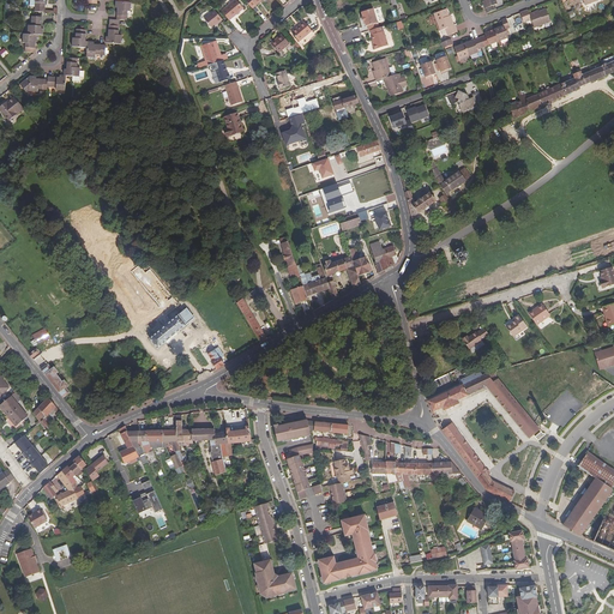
[(44,13),(46,0),(35,0),(35,7),(35,13),(44,13)]
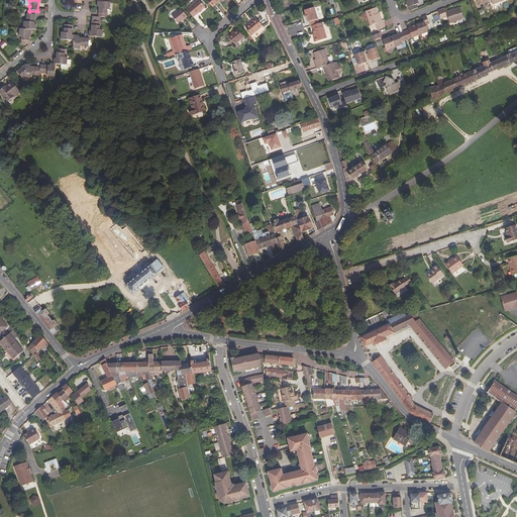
[(205,7),(199,0),(197,0),(187,9),(193,18),(205,7)]
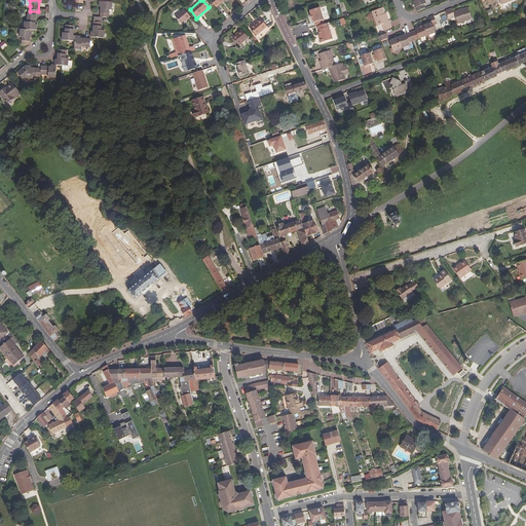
[(426,3),(424,0),(412,0),(417,11),(424,8),(423,4),(426,3)]
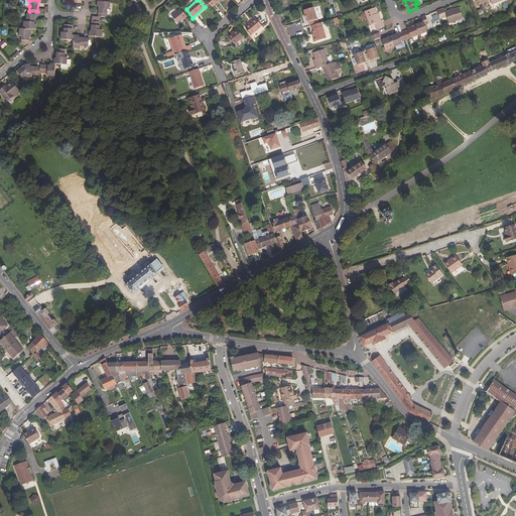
[(110,10),(110,2),(107,2),(98,1),(97,7),(99,7),(98,17),(107,17),(107,10),(110,10)]
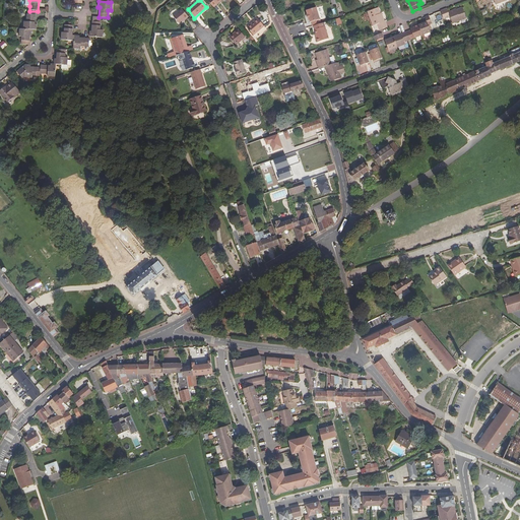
[(321,23),(316,7),(307,10),(308,14),(307,14),(308,19),(309,19),(310,22),(311,22),(313,26),(314,25),(321,23)]
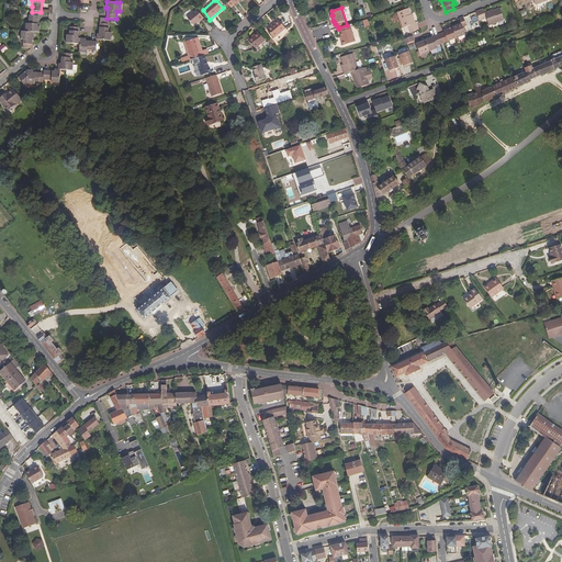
[(416,23),(413,14),(412,15),(412,14),(409,8),(397,12),(403,27),(407,26),(411,33),(412,32),(418,30),(416,23)]
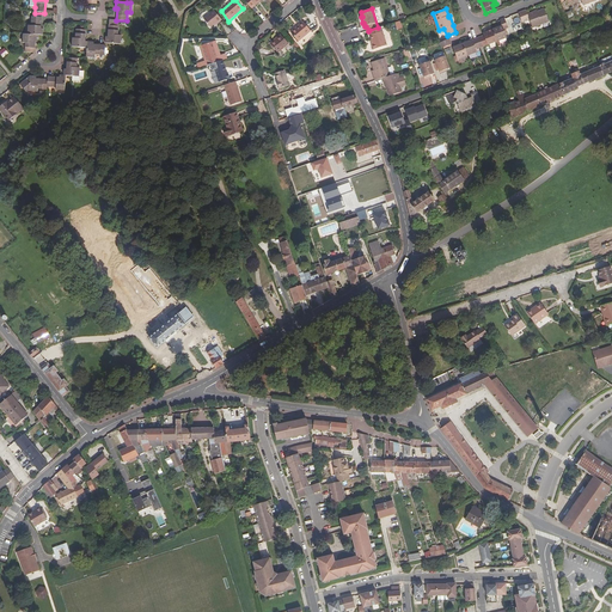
[(549,22),(545,8),(537,12),(536,11),(527,14),(526,10),(519,13),(522,23),(530,19),(532,28),(549,22)]
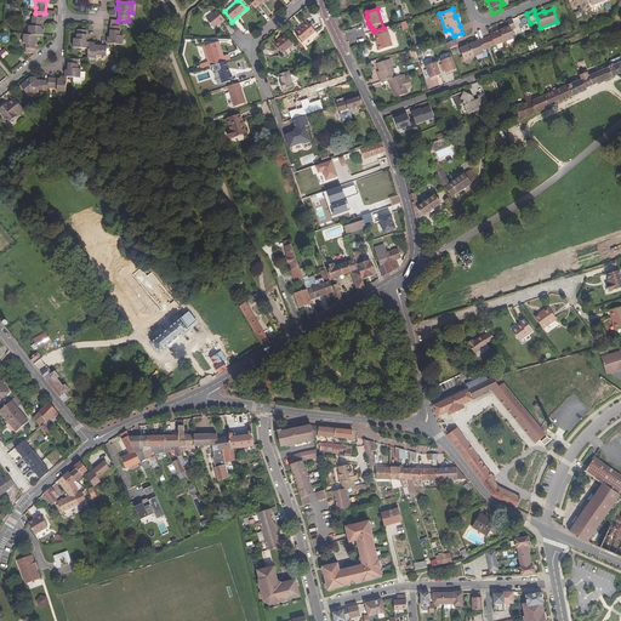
[(226,21),(217,11),(208,20),(214,28),(217,26),(220,23),(220,24),(226,21)]
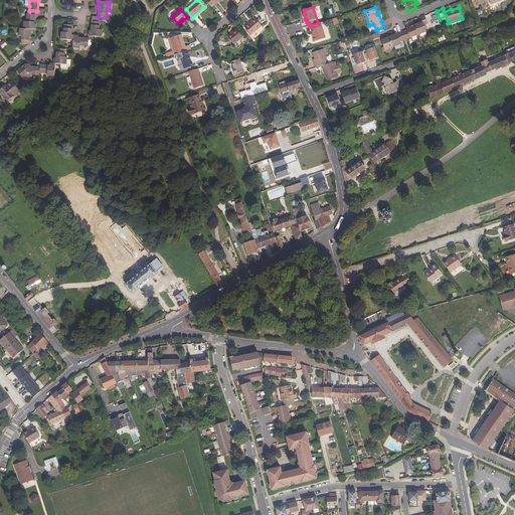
[(35,24),(35,14),(27,14),(26,21),(24,21),(23,29),(32,29),(36,30),(36,24),(35,24)]
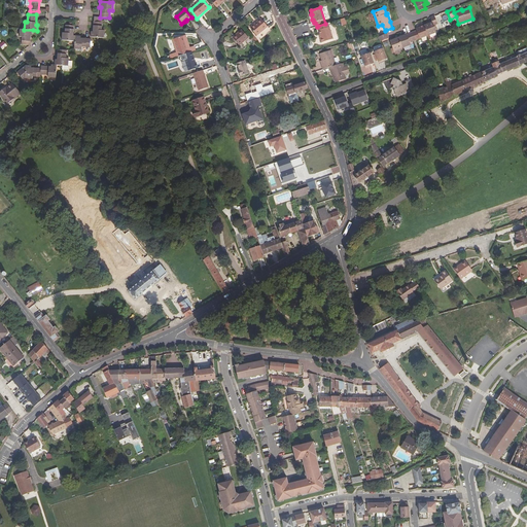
[(436,33),(434,26),(437,24),(434,15),(430,18),(432,22),(424,25),(428,36),(436,33)]
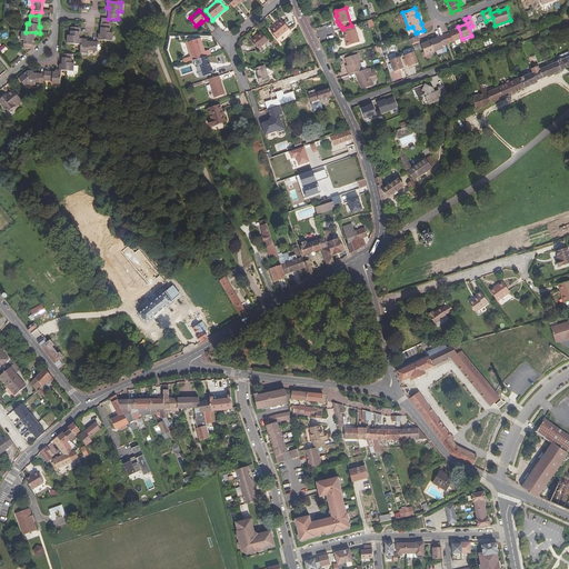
[(278,39),(289,29),(282,20),(270,30),(278,39)]
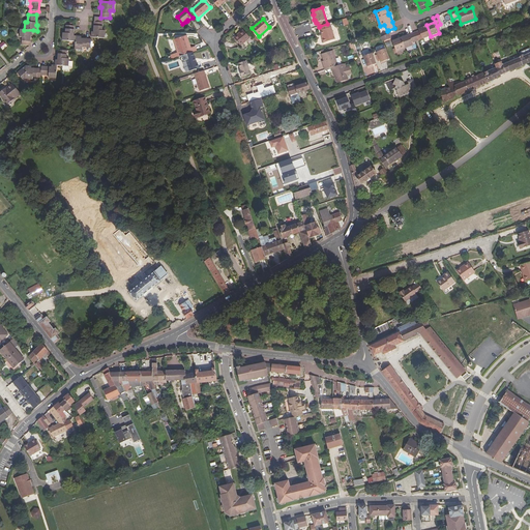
[(105,38),(105,30),(102,30),(102,23),(94,22),(93,32),(92,32),(91,37),(94,37),(105,38)]
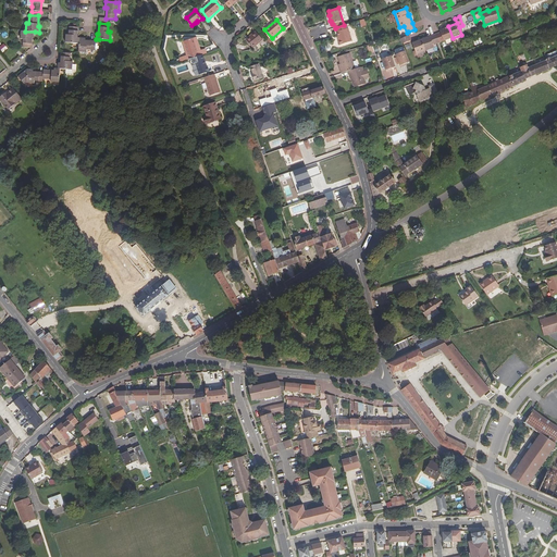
[(353,41),(347,24),(344,25),(336,27),(338,37),(337,37),(341,46),(353,41)]
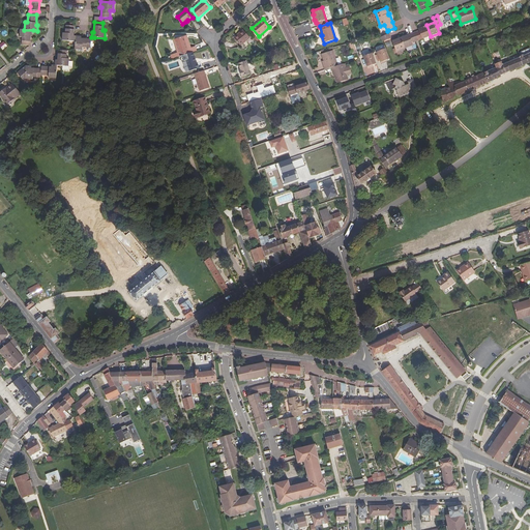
[(76,41),(76,36),(74,36),(75,26),(66,25),(65,33),(63,33),(62,40),(76,41)]
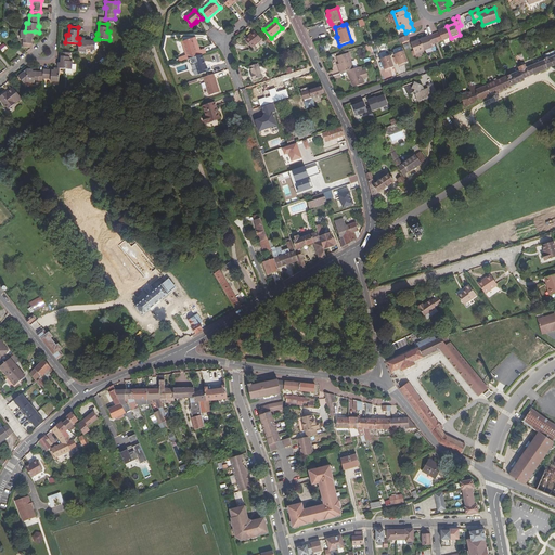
[(451,38),(447,26),(438,29),(439,33),(435,34),(438,42),(451,38)]
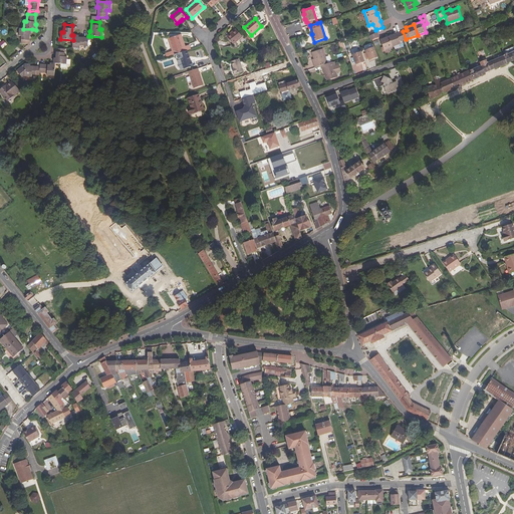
[(30,44),(30,35),(32,35),(32,29),(23,29),(19,28),(19,36),(21,36),(21,43),(30,44)]
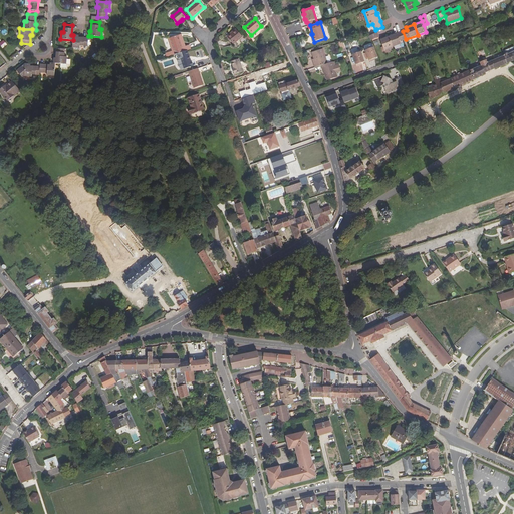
[(233,44),(243,37),(236,29),(227,36),(233,44)]
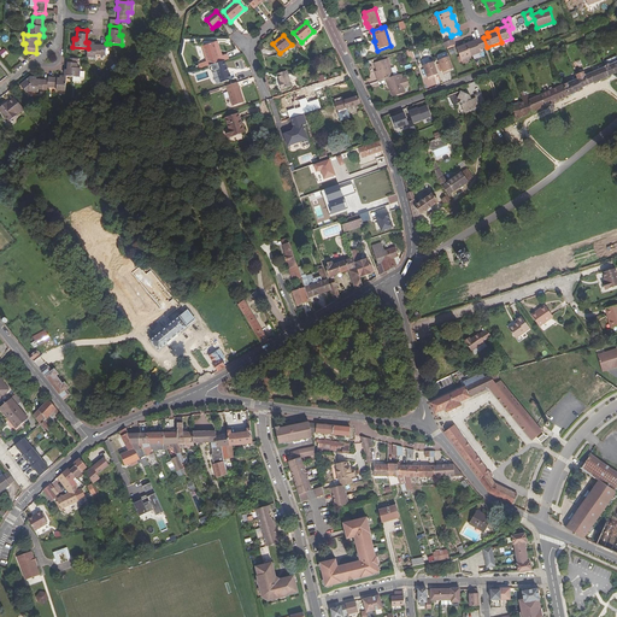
[(485,48),(481,39),(466,45),(471,57),(481,53),(480,51),(485,48)]
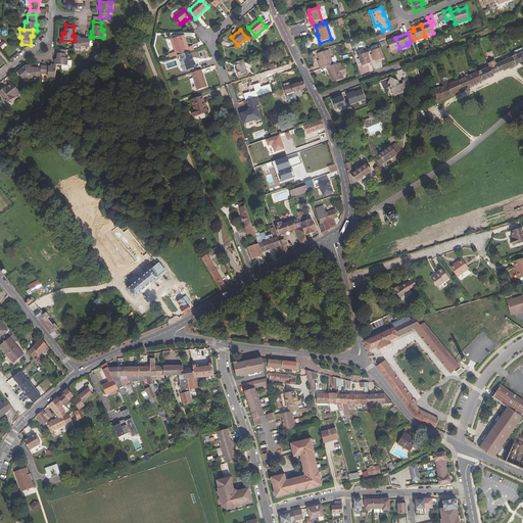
[(90,47),(90,39),(81,38),(81,36),(75,36),(75,41),(74,48),(82,49),(82,47),(90,47)]
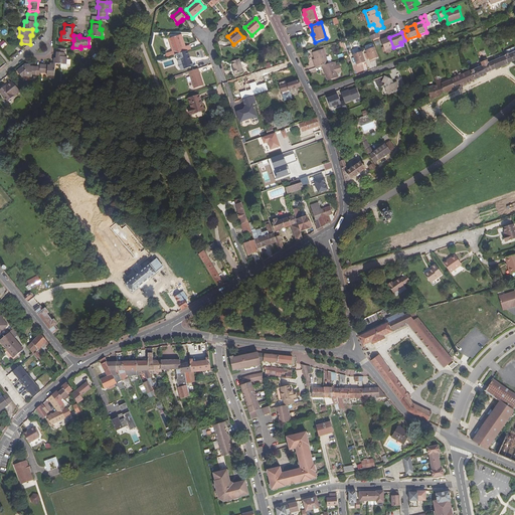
[(184,51),(181,41),(182,41),(180,35),(169,38),(173,50),(165,53),(166,57),(184,51)]
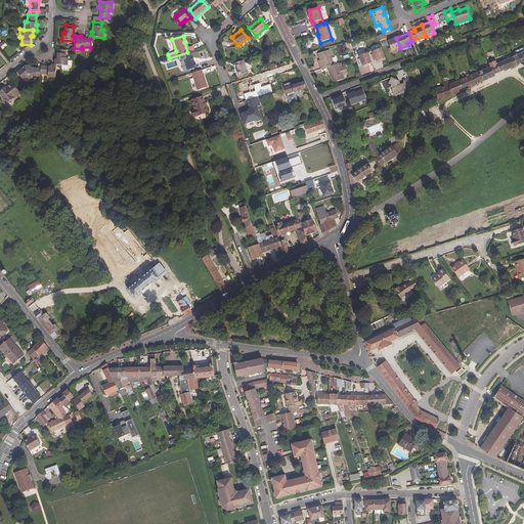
[(400,48),(396,38),(388,41),(391,48),(392,51),(400,48)]
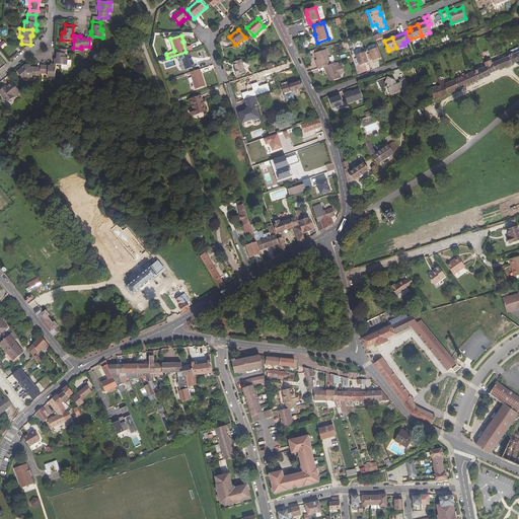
[(512,64),(518,61),(518,47),(508,52),(509,56),(512,64)]
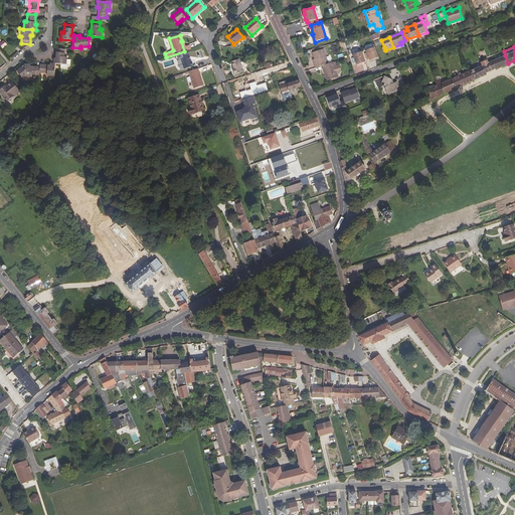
[(373,59),(378,57),(374,47),(366,50),(370,62),(374,60),(373,59)]
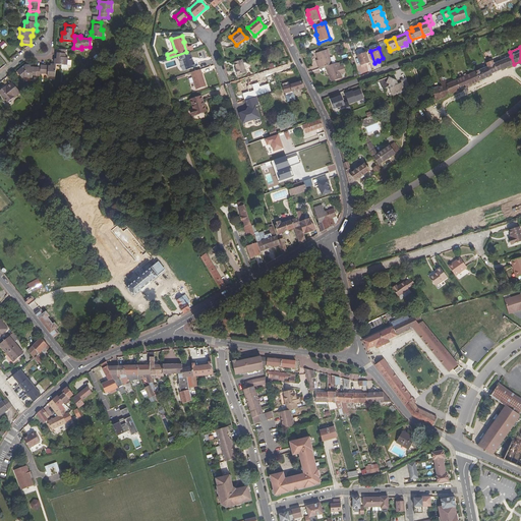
[(67,65),(68,58),(65,58),(66,50),(57,49),(57,59),(55,59),(55,64),(62,65),(62,69),(67,69),(68,65),(67,65)]
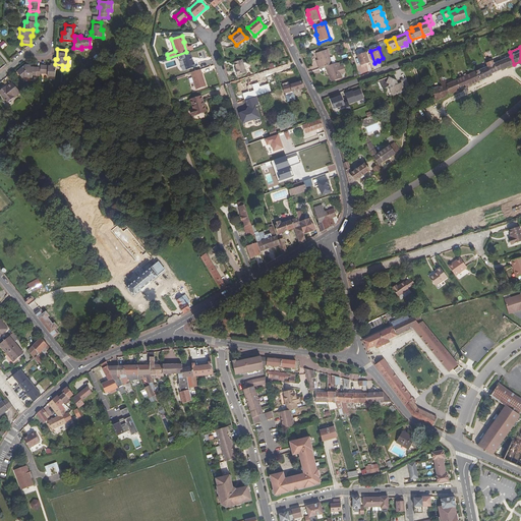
[(333,64),(328,49),(315,54),(317,60),(320,64),(317,65),(320,68),(326,66),(333,64)]
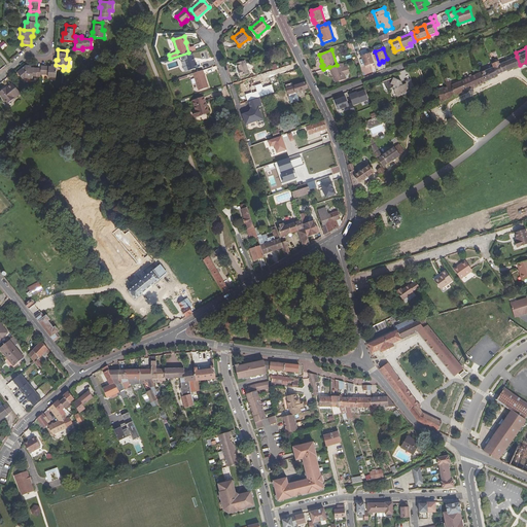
[(369,65),(375,64),(371,53),(361,56),(365,68),(370,67),(369,65)]
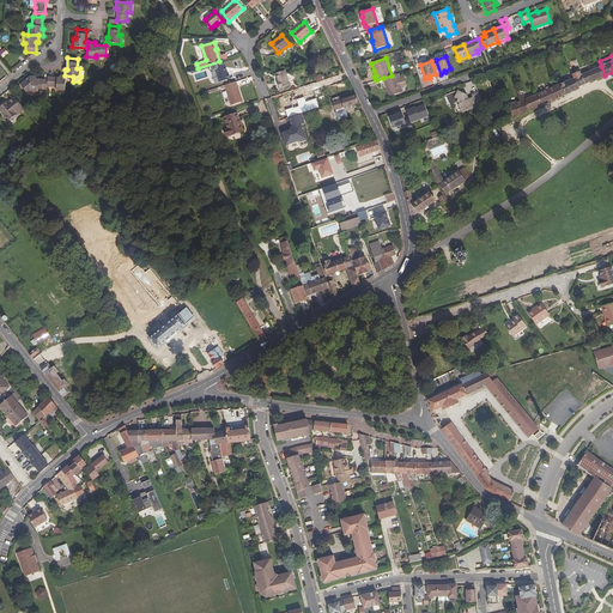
[(228,73),(225,66),(216,70),(219,83),(231,79),(229,73),(228,73)]
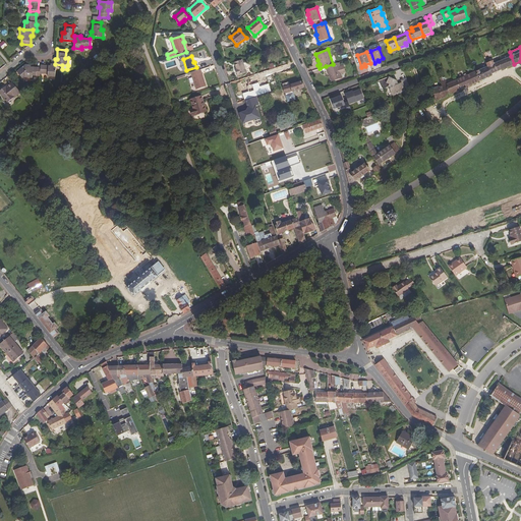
[(491,74),(514,64),(511,56),(502,60),(495,63),(494,60),(487,63),(491,74)]
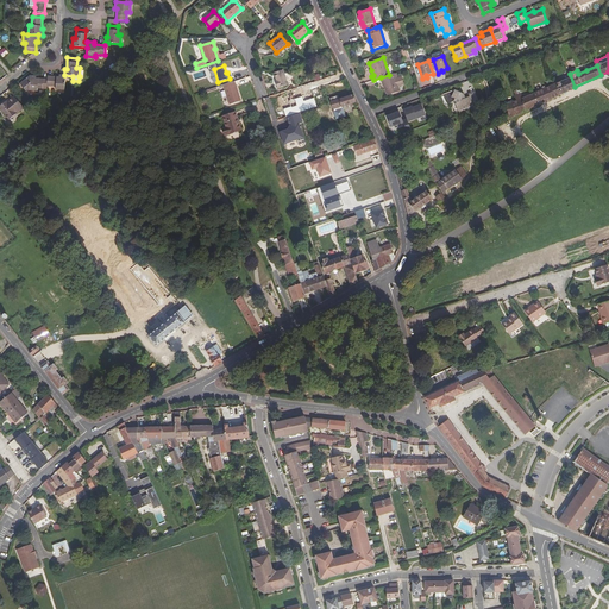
[(288,85),(283,70),(274,73),(276,80),(275,81),(277,88),(288,85)]
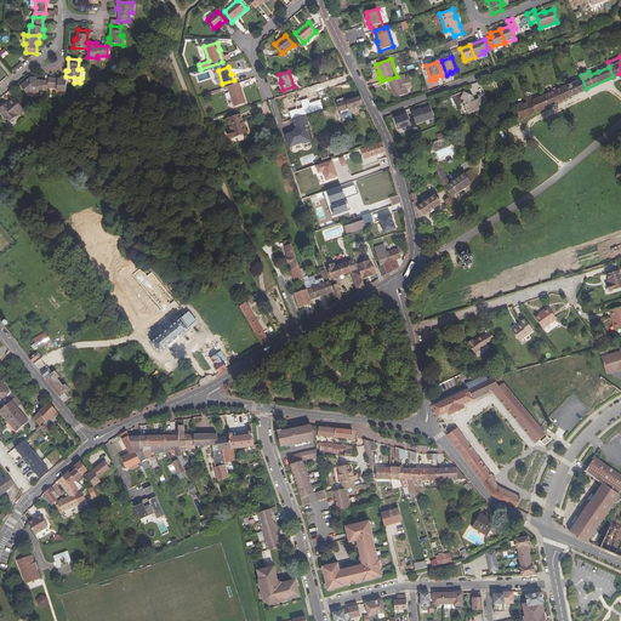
[(411,86),(409,78),(405,79),(404,74),(397,77),(388,79),(389,84),(391,84),(393,90),(396,97),(408,93),(406,89),(411,86)]
